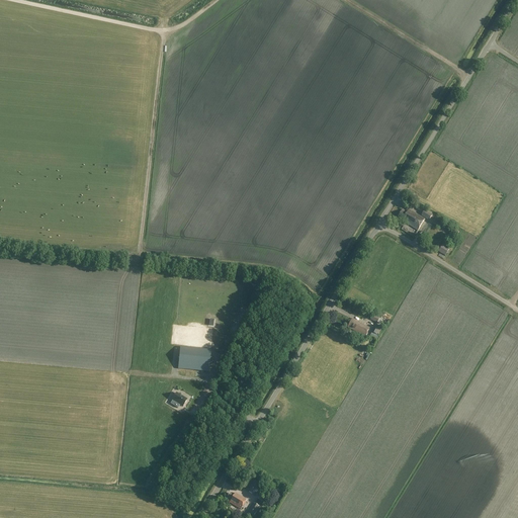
[(402,222),(418,231),(425,220),(409,210),(407,212),(403,210),(398,219),(403,222),(402,222)]
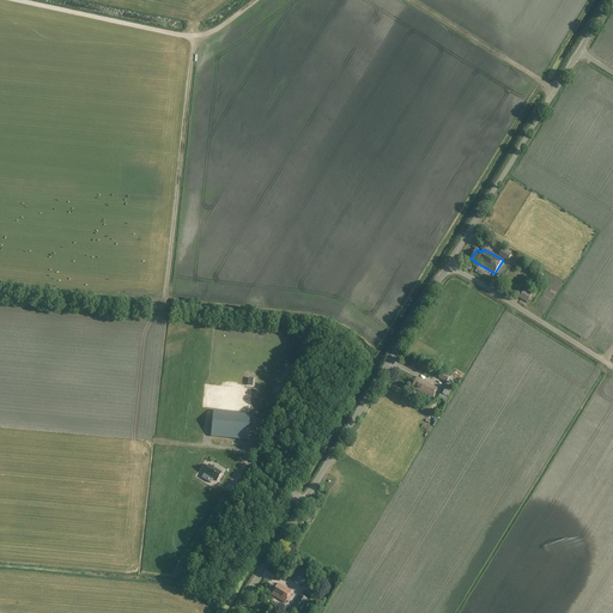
[(508,261),(511,255),(503,249),(498,255),(508,261)]
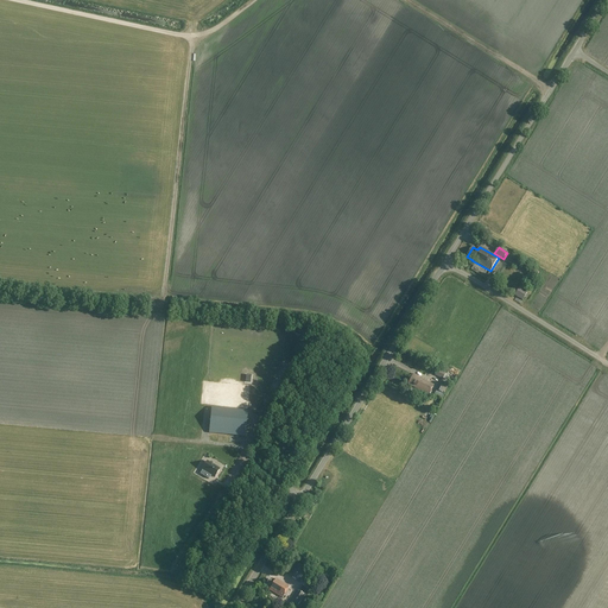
[(527,292),(520,289),(515,296),(523,301),(527,292)]
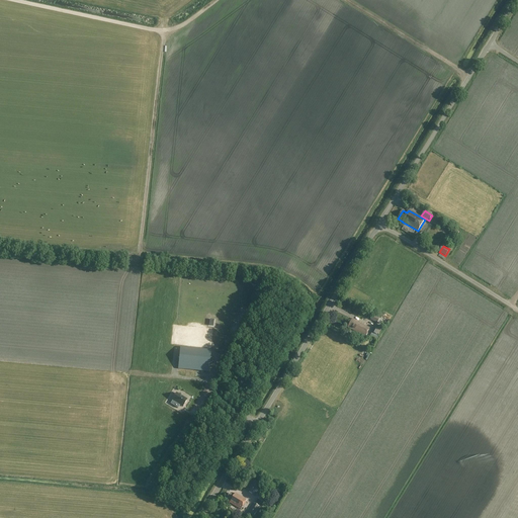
[(376,323),(379,324),(381,320),(379,319),(372,315),(370,320),(376,323)]
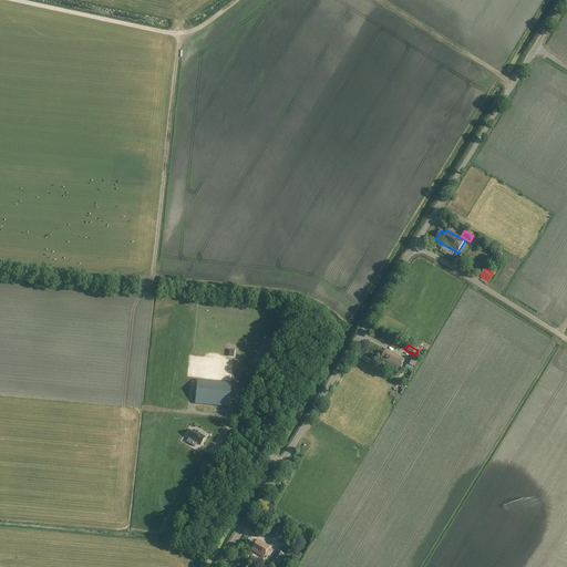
[(385,349),(380,359),(400,369),(404,359),(389,351),(385,349)]
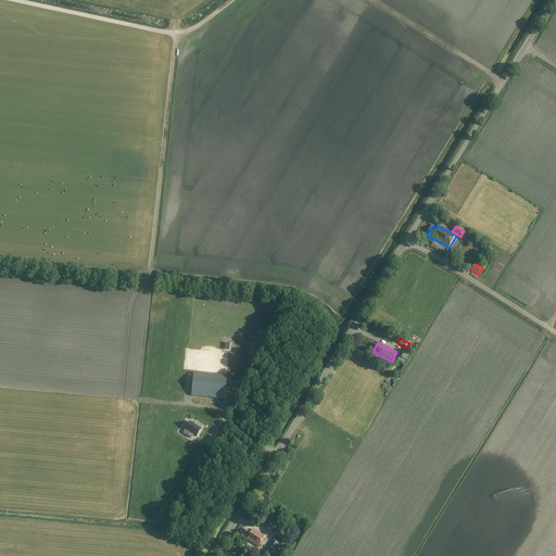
[(399,356),(399,357),(397,361),(404,365),(411,353),(407,351),(403,349),(399,356)]
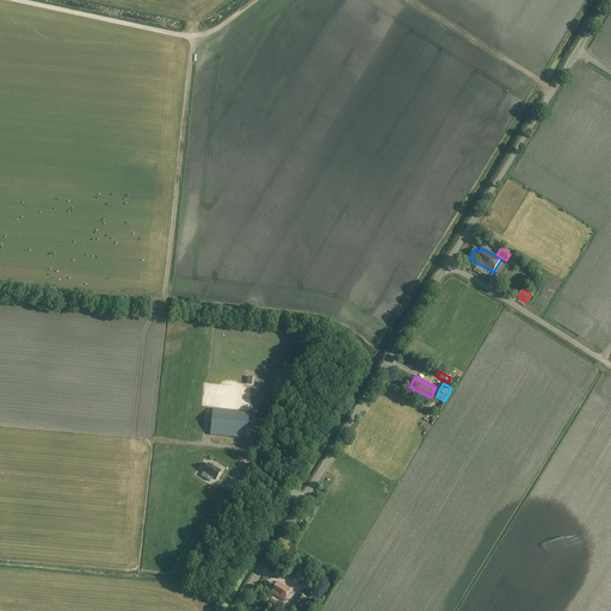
[(213,411),(210,434),(246,438),(248,414),(213,411)]
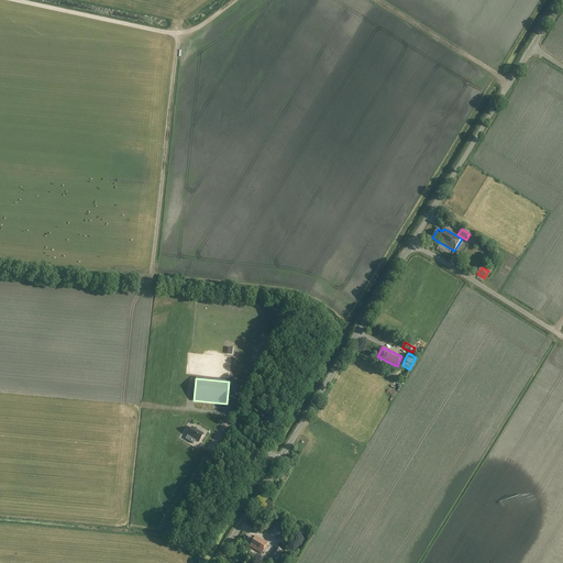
[(187,435),(185,439),(194,444),(196,440),(199,442),(203,434),(191,428),(187,435)]
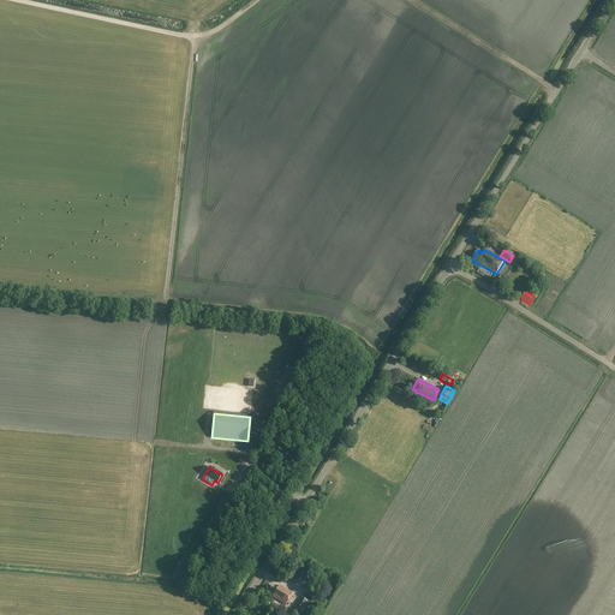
[(297,569),(290,581),(299,587),(306,575),(297,569)]
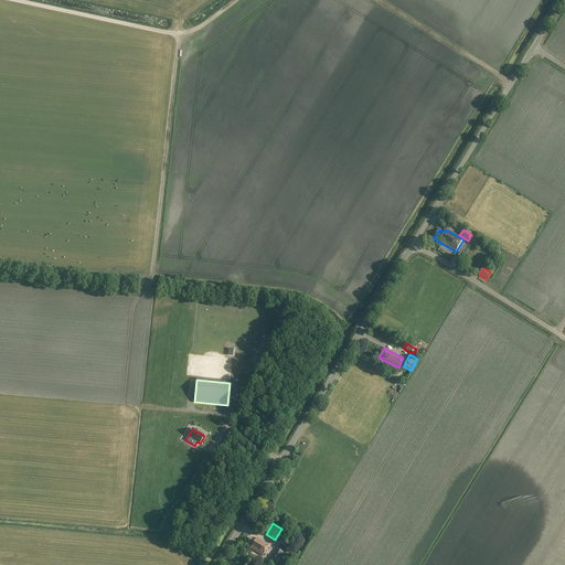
[(249,548),(263,556),(268,545),(256,537),(256,539),(252,536),(246,545),(251,547),(249,548)]
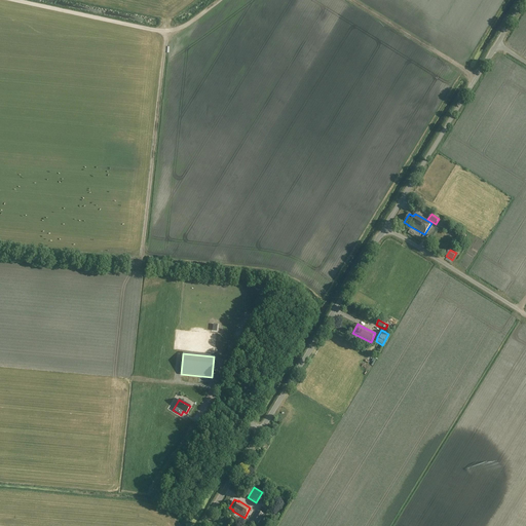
[(257,511),(251,521),(258,525),(259,525),(266,516),(257,511)]
